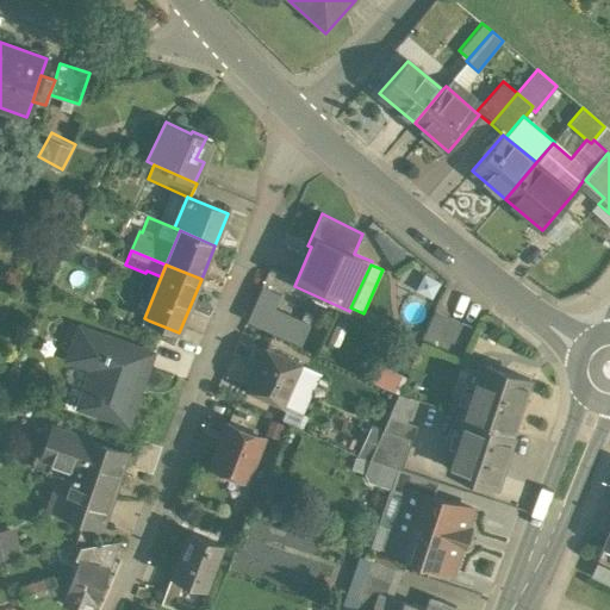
[(247,325),(302,349),(311,328),(275,311),(279,303),(260,294),(247,325)]
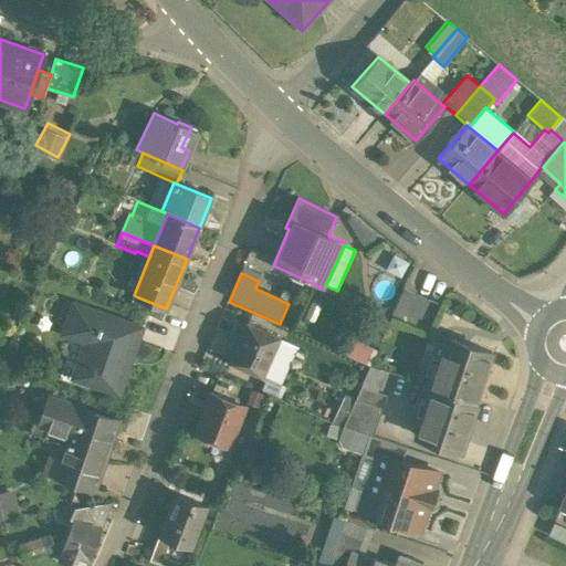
[(440,305),(404,290),(391,316),(428,332),(440,305)]
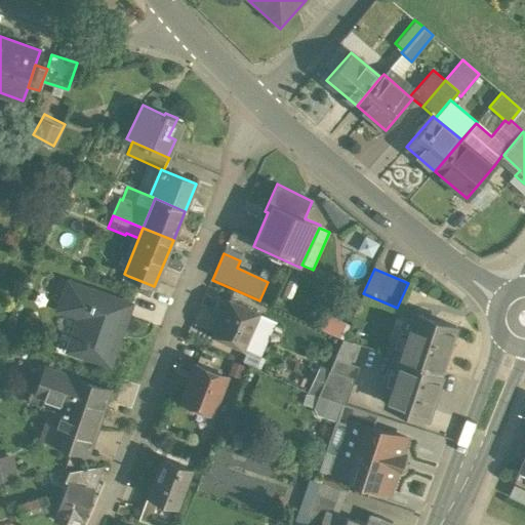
[(154,286),(128,276),(123,287),(149,300),(154,286)]
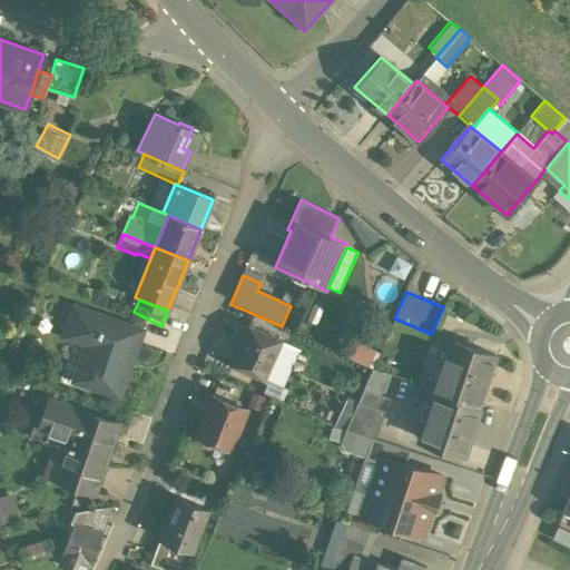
[(141,333),(121,325),(123,322),(72,304),(64,331),(86,337),(71,379),(119,395),(141,333)]
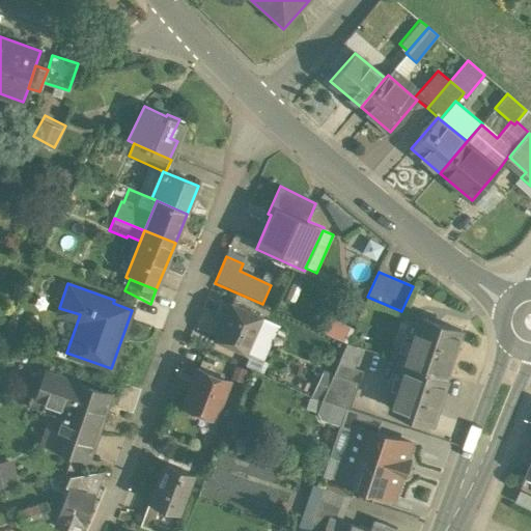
[(230,303),(213,342),(246,357),(263,317),(230,303)]
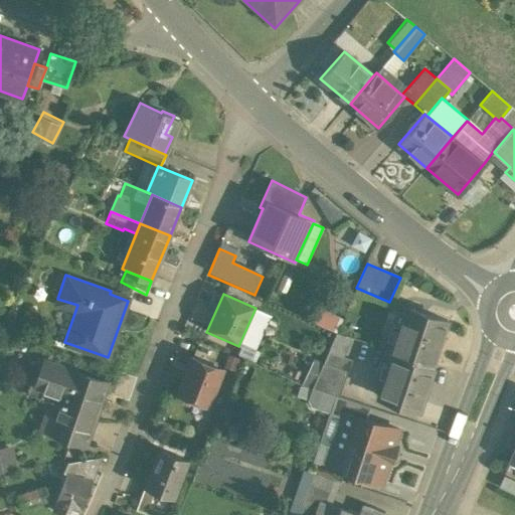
[(447,320),(406,306),(391,350),(393,351),(432,364),(447,320)]
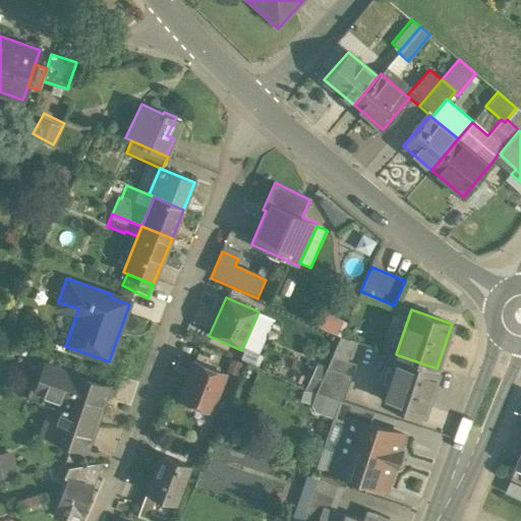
[(316,326),(341,336),(347,322),(324,310),(316,326)]
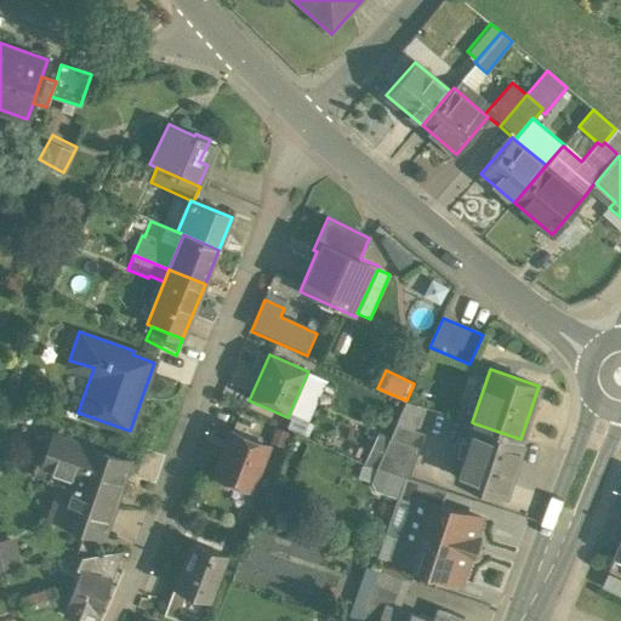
[(275,428),(239,415),(232,433),(268,448),(275,428)]
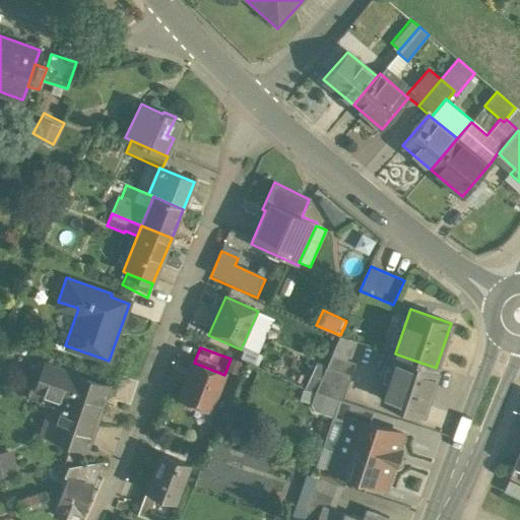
[(332,353),(327,366),(351,374),(355,362),(332,353)]
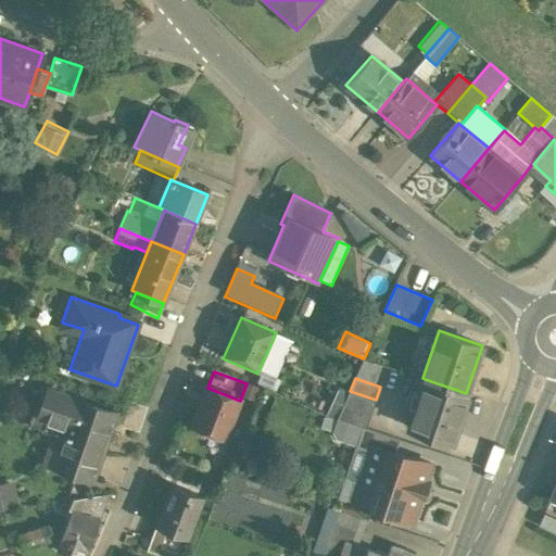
[(466,393),(425,379),(409,427),(452,441),(468,393),(466,393)]
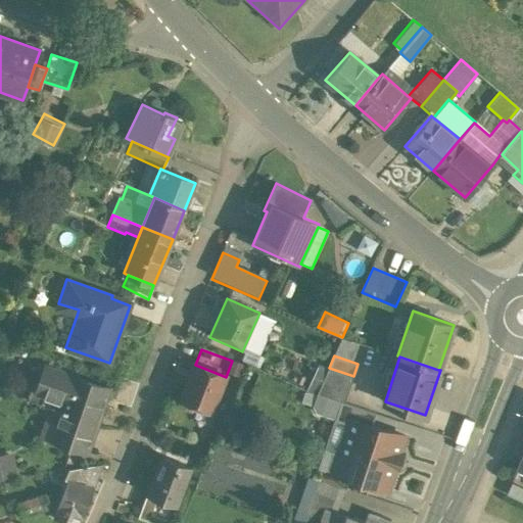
[(195,365),(182,400),(183,401),(182,402),(185,409),(191,411),(197,409),(197,407),(211,413),(226,377),(195,365)]
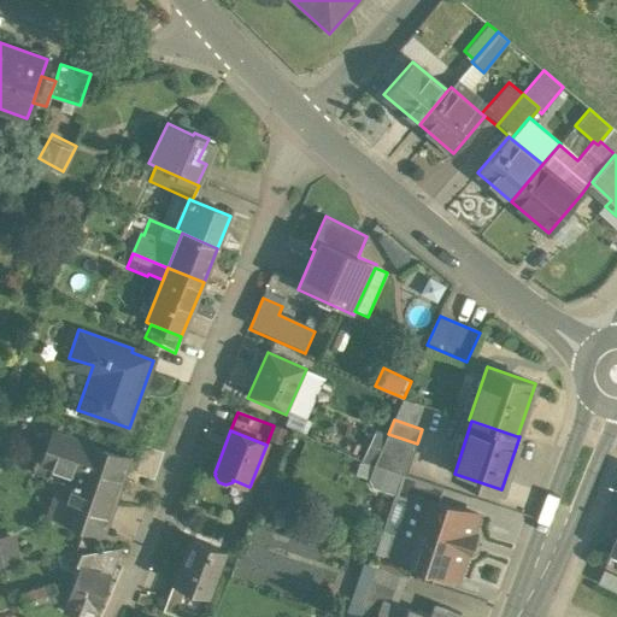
[(125,458),(54,433),(45,459),(76,470),(62,512),(101,527),(122,472),(127,458),(125,458)]
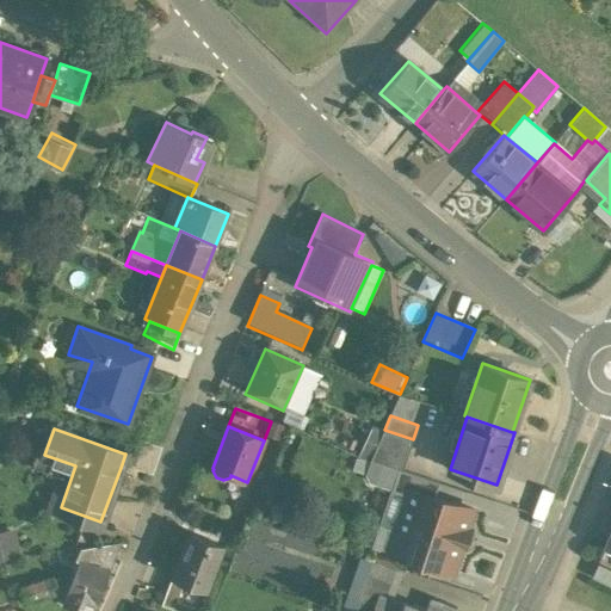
[(399,469),(402,470),(413,439),(384,430),(370,460),(399,469)]
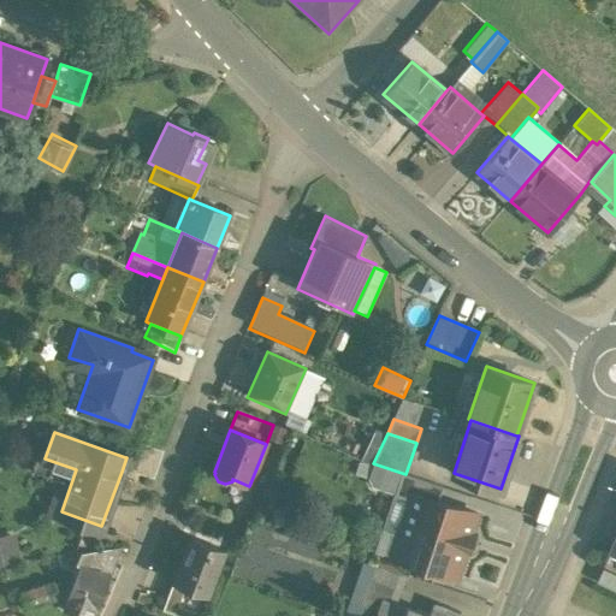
[(159,454),(130,444),(125,457),(126,457),(122,472),(150,481),(159,454)]
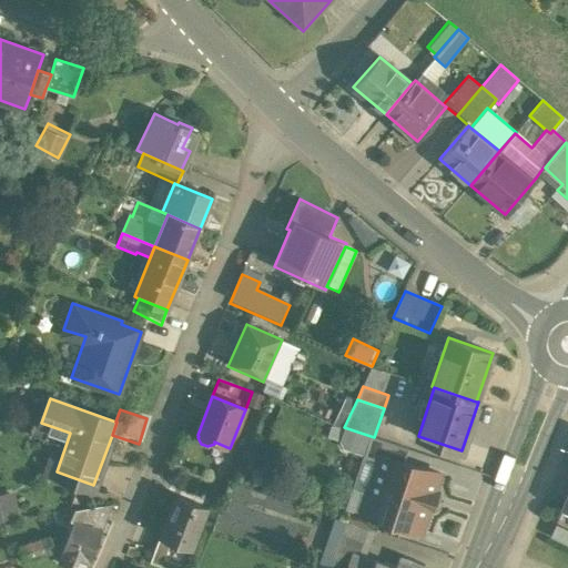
[(374,437),(371,436),(364,455),(378,459),(381,454),(404,460),(408,448),(374,437)]
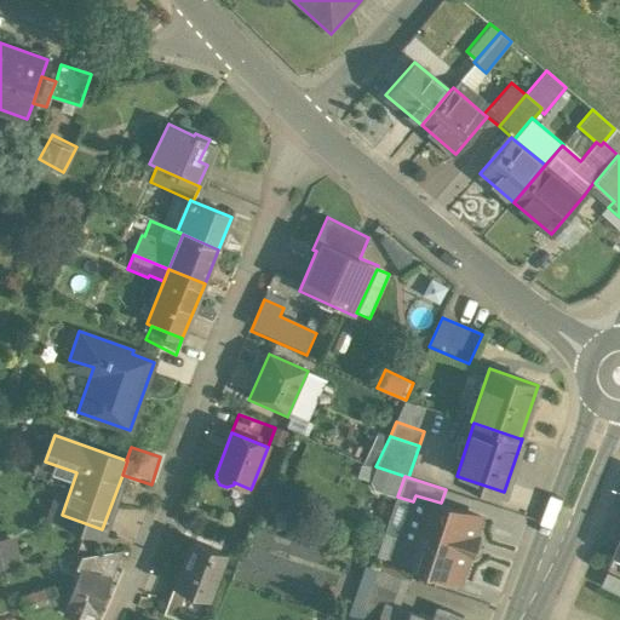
[(441,503),(415,495),(413,501),(402,538),(408,540),(401,561),(459,580),(468,555),(470,556),(477,535),(475,534),(481,516),(441,503)]
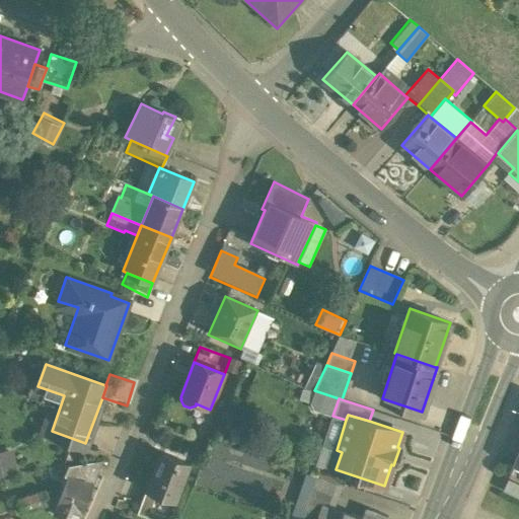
[(223,459),(214,483),(265,502),(280,461),(213,436),(207,453),(223,459)]
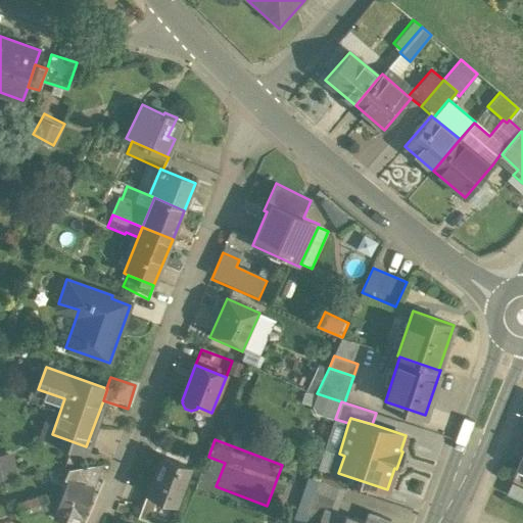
[(0,453),(0,478),(18,475),(14,450),(0,453)]
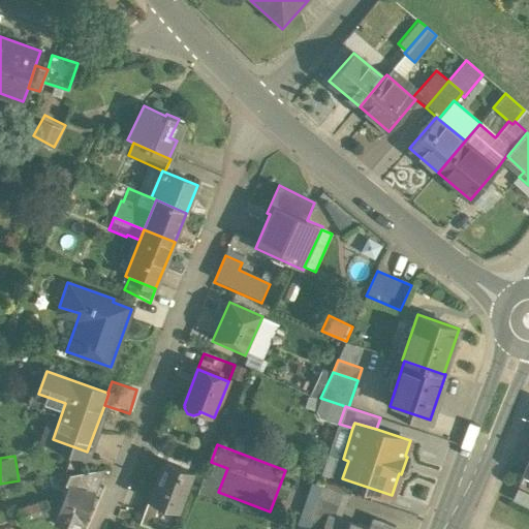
[(192,473),(165,464),(157,486),(155,485),(149,502),(178,512),(192,473)]
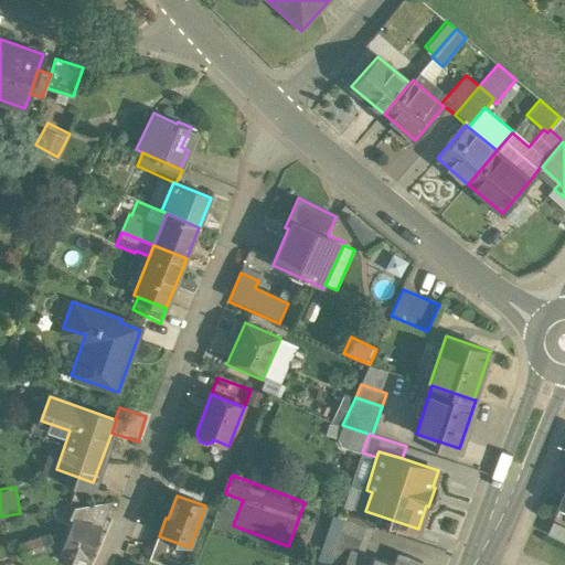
[(77,505),(74,515),(102,526),(110,503),(77,505)]
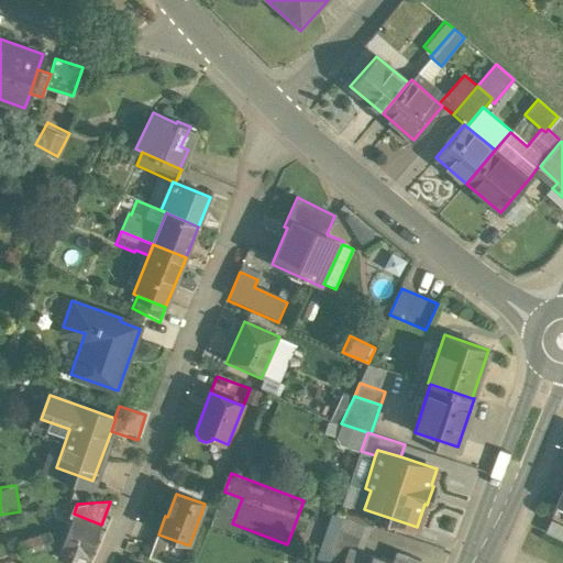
[(315,559),(326,562),(328,562),(367,562),(372,554),(362,551),(371,526),(331,512),(315,559)]
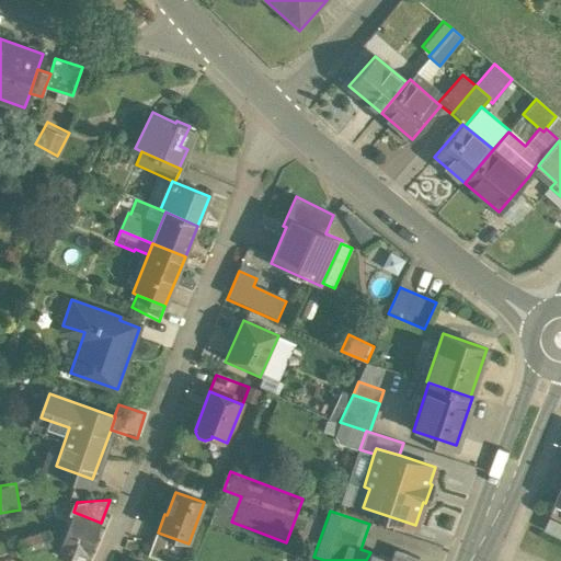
[(101,523),(73,512),(61,541),(60,541),(56,554),(72,560),(83,560),(88,552),(90,553),(101,523)]
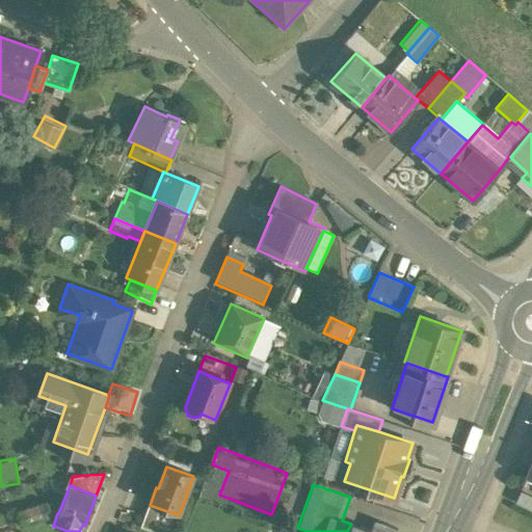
[(531,496),(521,490),(515,503),(531,510),(531,496)]
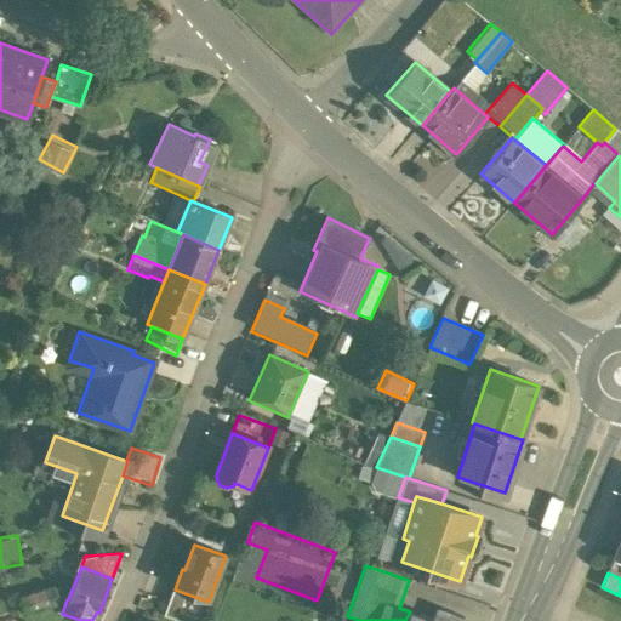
[(20,594),(24,611),(53,602),(50,594),(56,593),(52,585),(20,594)]
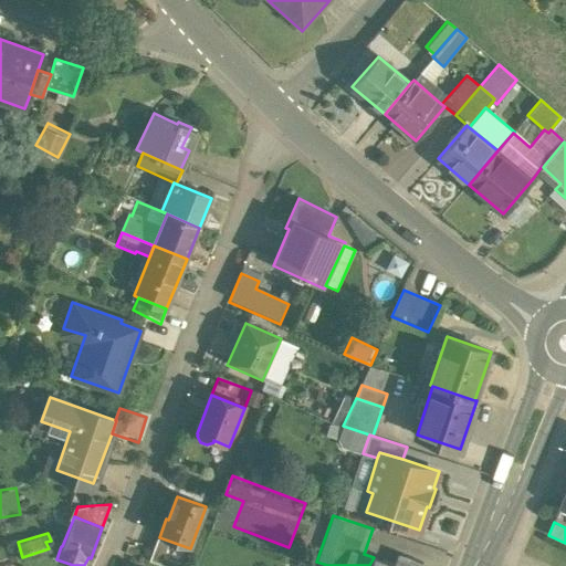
[(190,548),(159,537),(149,563),(158,565),(187,565),(194,549),(190,548)]
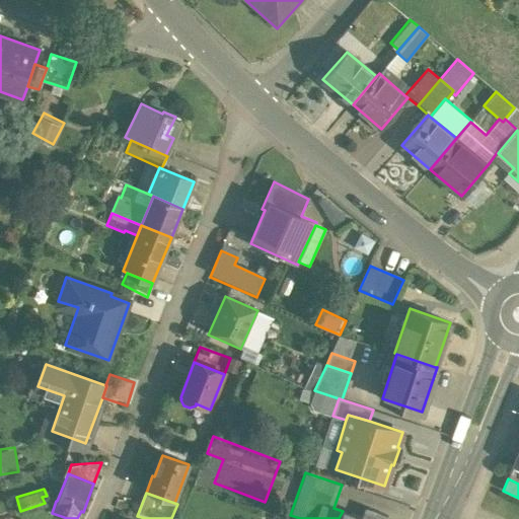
[(365,518),(343,511),(339,518),(386,518),(387,517),(369,510),(365,518)]
